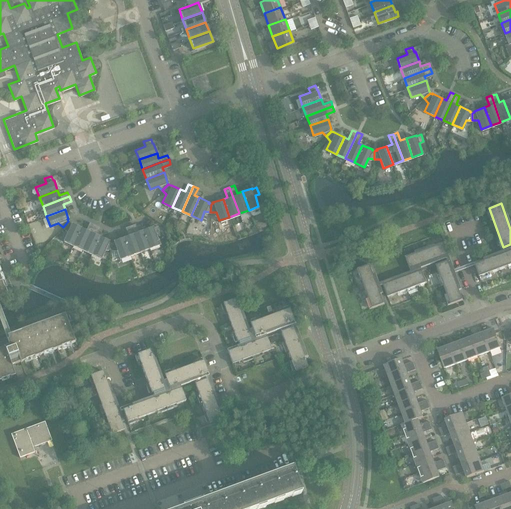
[(85,228),(81,226),(73,244),(82,248),(90,230),(94,223),(89,220),(85,228)]
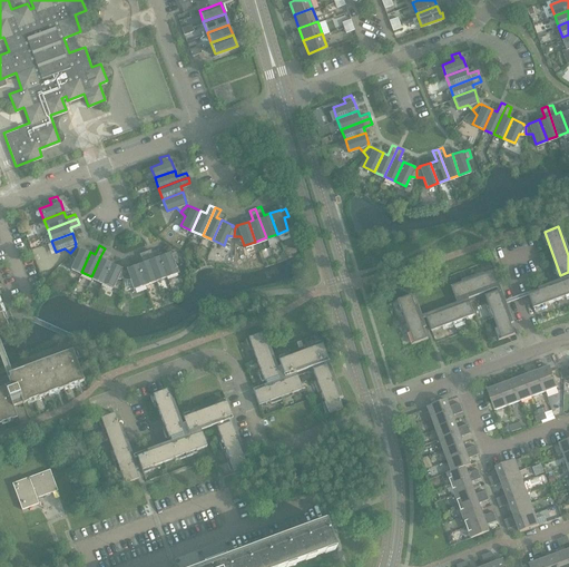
[(70,266),(81,272),(90,252),(79,247),(76,246),(70,253),(75,257),(70,266)]
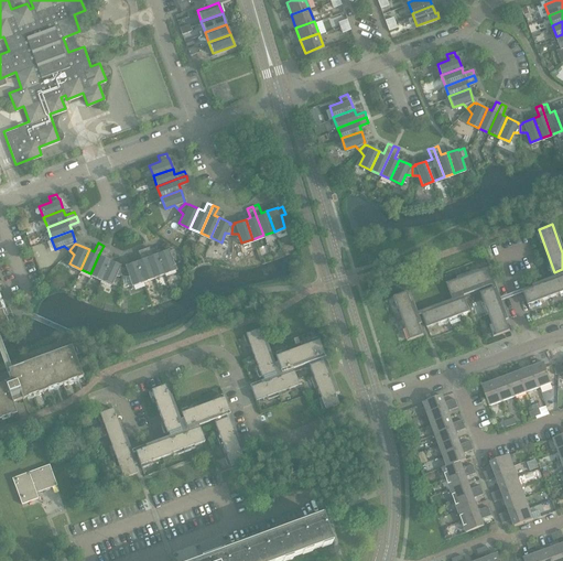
[(153,276),(164,272),(157,251),(151,254),(148,245),(142,247),(145,256),(153,276)]
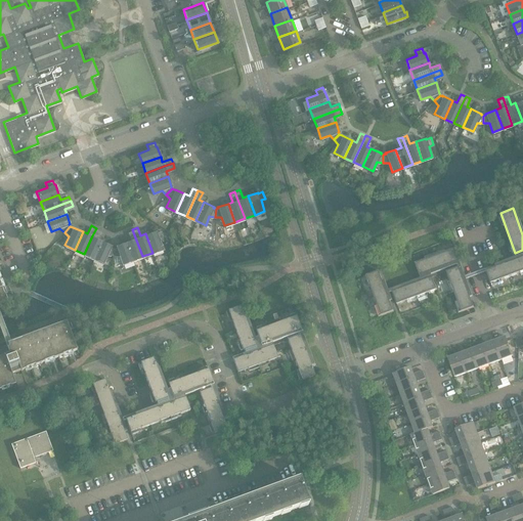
[(84,254),(93,258),(101,241),(97,239),(100,230),(96,228),(92,235),(84,254)]
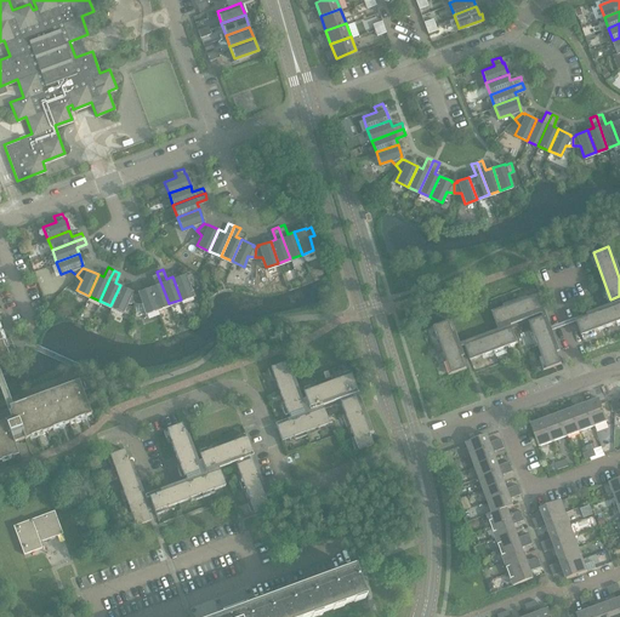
[(154,284),(149,285),(158,308),(169,303),(160,281),(157,272),(151,274),(154,284)]
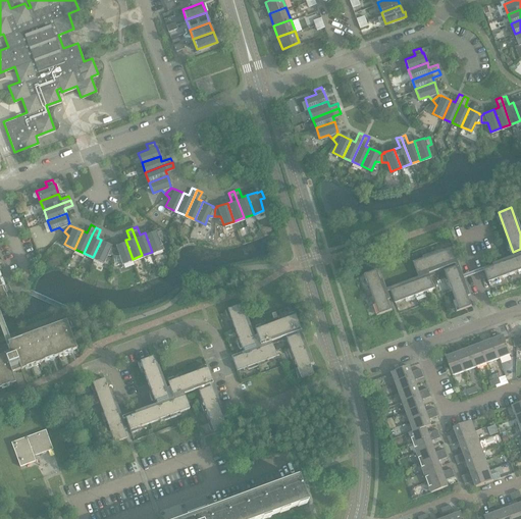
[(155,229),(145,232),(152,252),(162,248),(158,237),(162,236),(159,228),(155,229)]
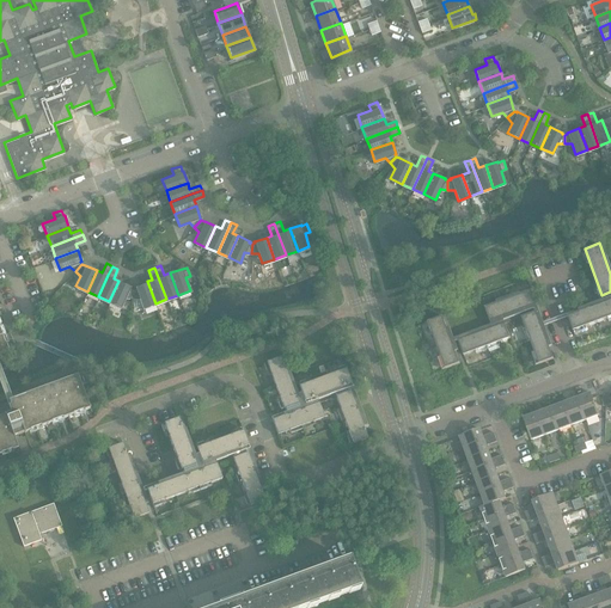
[(126,296),(132,296),(133,288),(129,287),(130,286),(118,281),(109,301),(121,307),(126,296)]
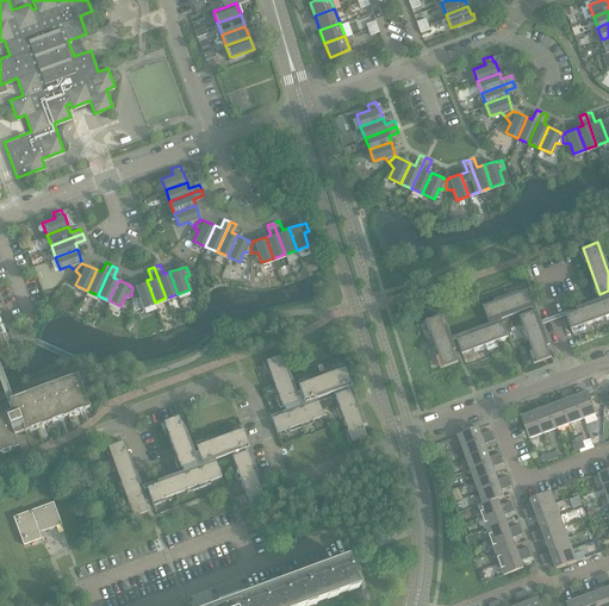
[(143,306),(155,303),(147,280),(135,285),(135,286),(132,287),(131,295),(138,295),(143,306)]
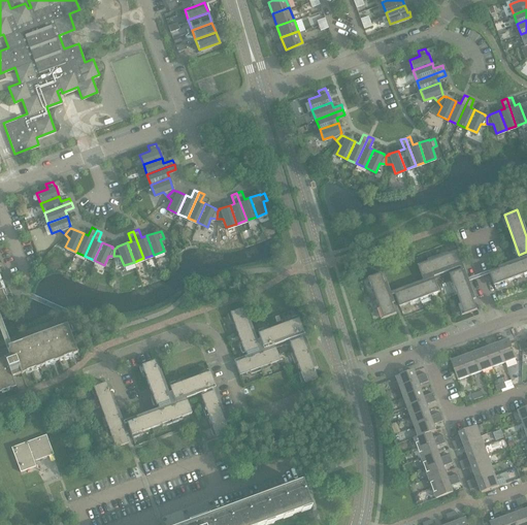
[(463,261),(458,248),(418,263),(422,275),(463,261)]
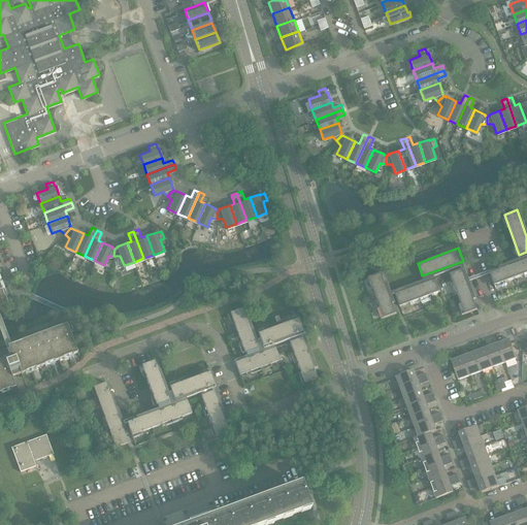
[(526,257),(490,271),(494,284),(526,271),(526,257)]
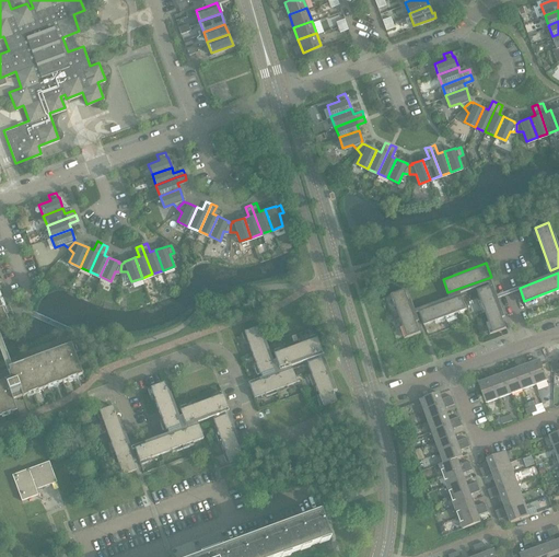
[(492,331),(505,326),(495,294),(490,282),(476,288),(492,331)]
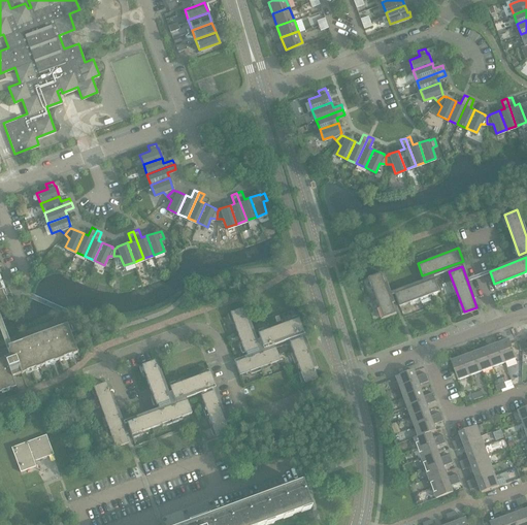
[(368,275),(384,316),(396,312),(381,271),(368,275)]
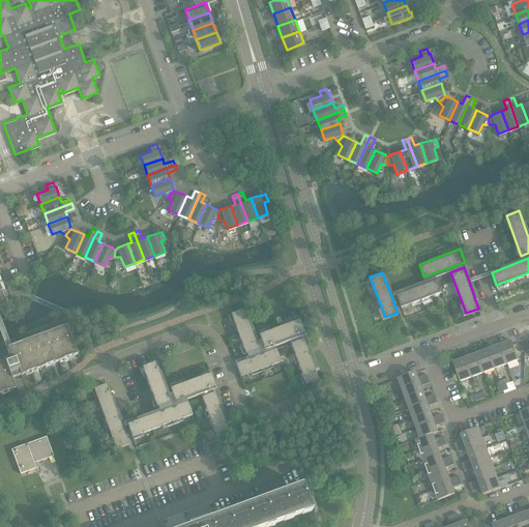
[(441,291),(436,277),(397,293),(401,305),(441,291)]
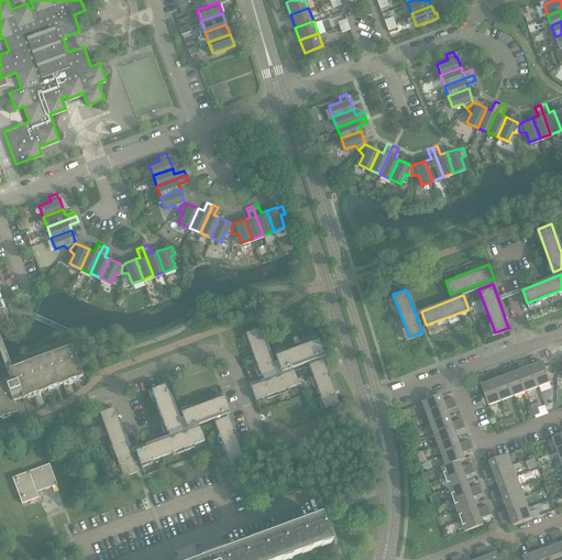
[(259,327),(244,331),(261,374),(274,369),(259,327)]
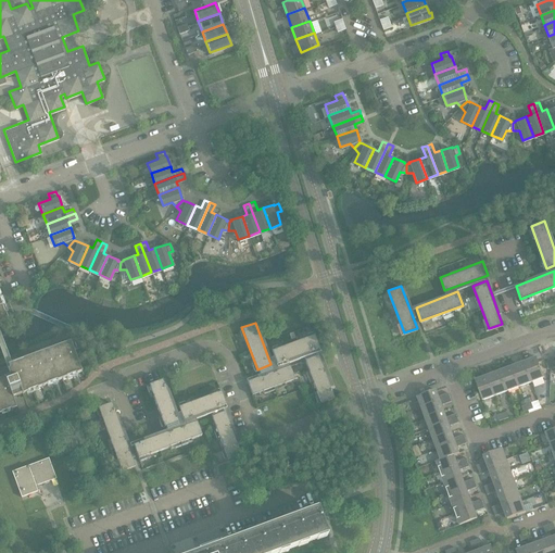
[(276,363),(318,348),(313,334),(270,350),(276,363)]
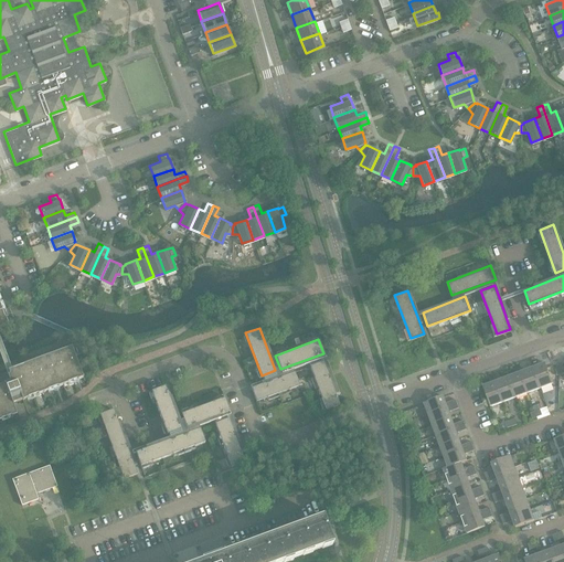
[(11,370),(11,371),(9,372),(8,372),(7,372),(3,380),(4,383),(0,385),(0,417),(16,412),(12,401),(21,398),(28,395),(27,395),(35,392),(48,389),(46,388),(55,384),(56,385),(67,381),(66,381),(75,378),(82,375),(73,351),(72,348),(64,350),(64,351),(59,353),(59,352),(44,358),(44,359),(40,360),(39,360),(24,366),(20,368),(20,367),(11,370)]
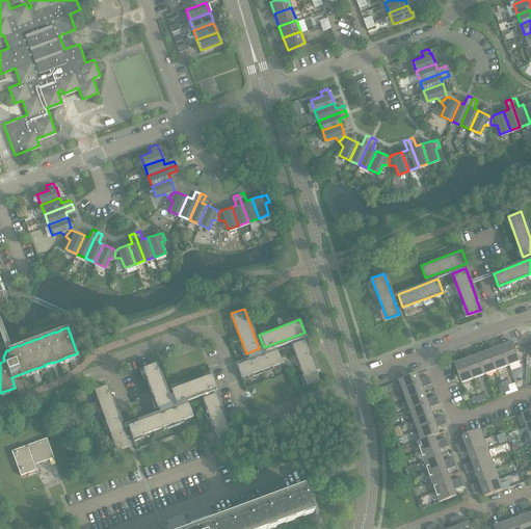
[(291,343),(306,384),(319,379),(303,338),(291,343)]
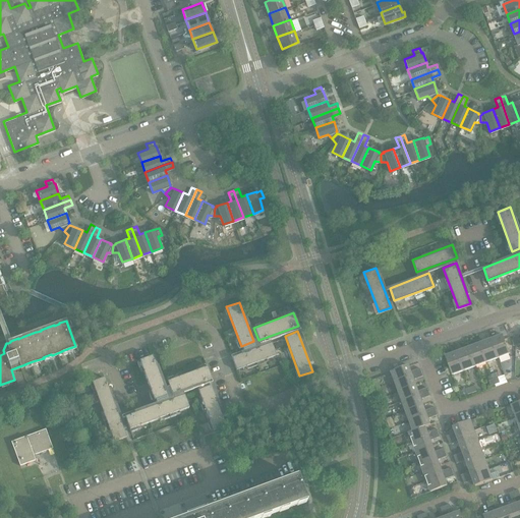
[(503,333),(490,337),(498,356),(510,351),(503,333)]
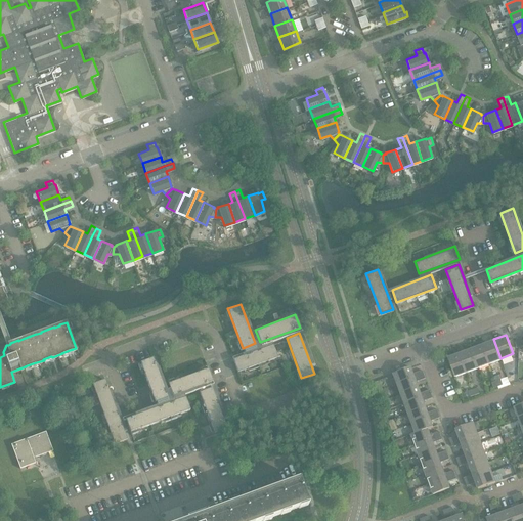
[(489,362),(500,358),(493,339),(482,343),(489,362)]
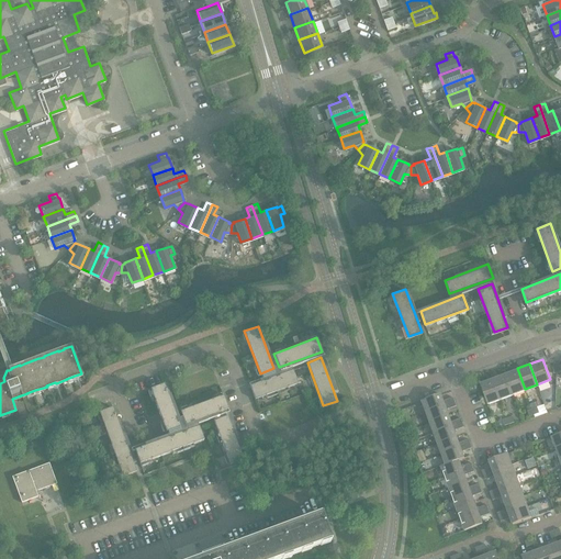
[(292,368),(249,383),(255,398),(298,381),(292,368)]
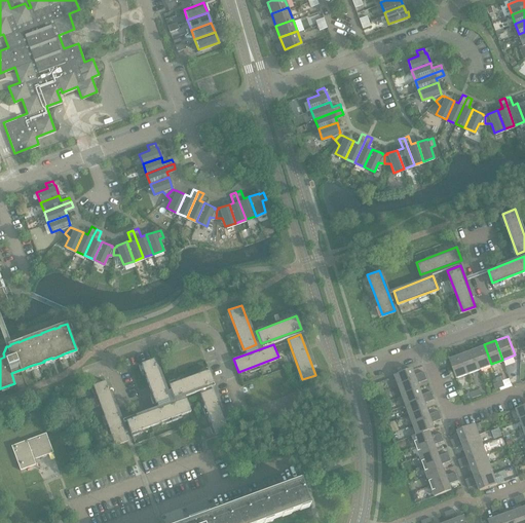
[(491,364),(484,344),(472,348),(479,368),(491,364)]
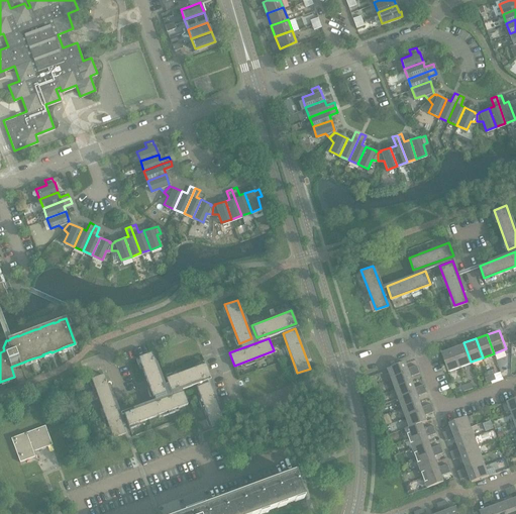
[(459,366),(471,362),(463,342),(453,346),(459,366)]
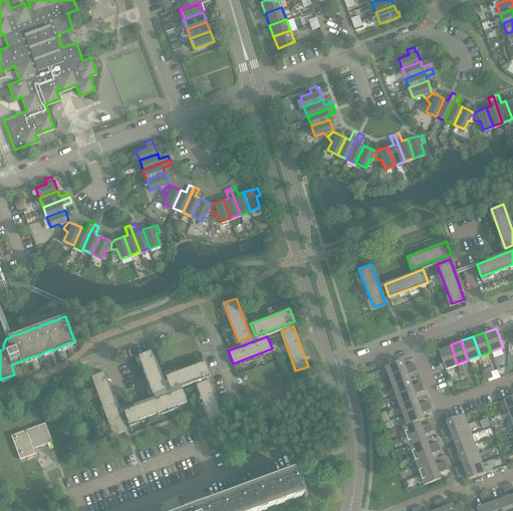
[(446,367),(457,363),(451,344),(439,349),(446,367)]
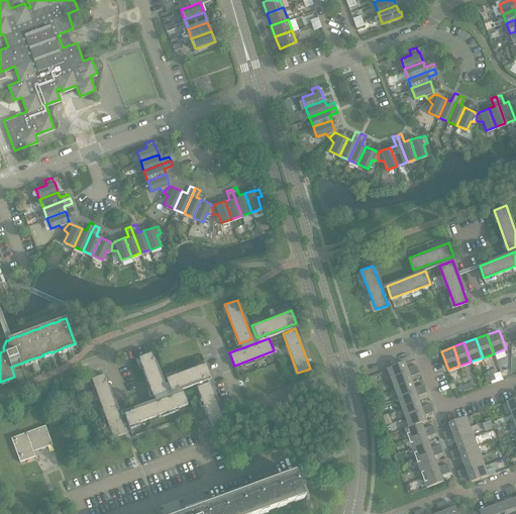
[(150,351),(137,356),(152,396),(165,391),(150,351)]
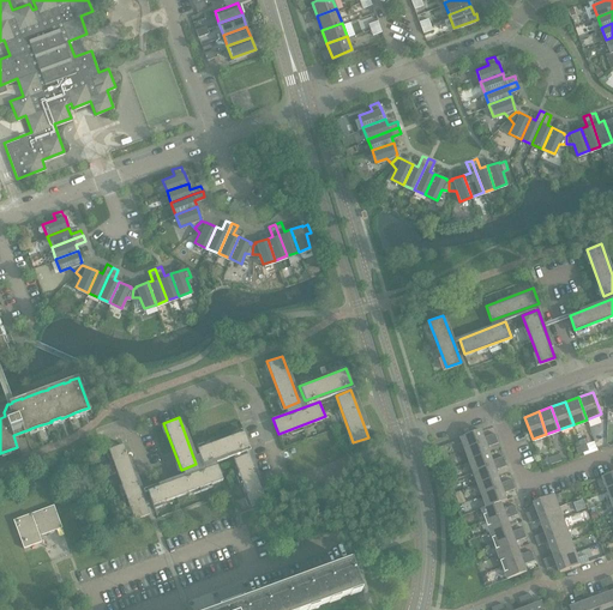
[(461,435),(466,447),(496,435),(494,430),(484,435),(481,428),(461,435)]
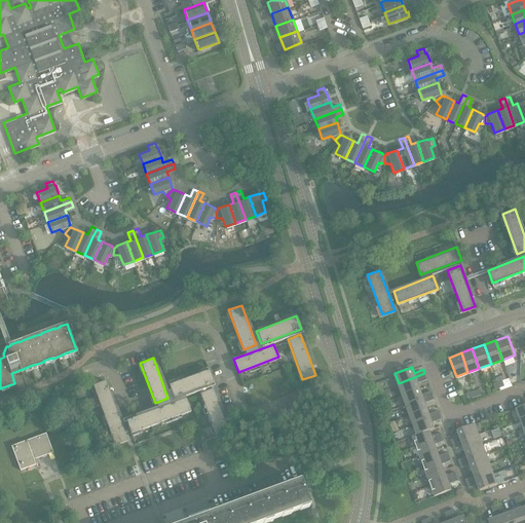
[(209,369),(169,383),(173,396),(213,381),(209,369)]
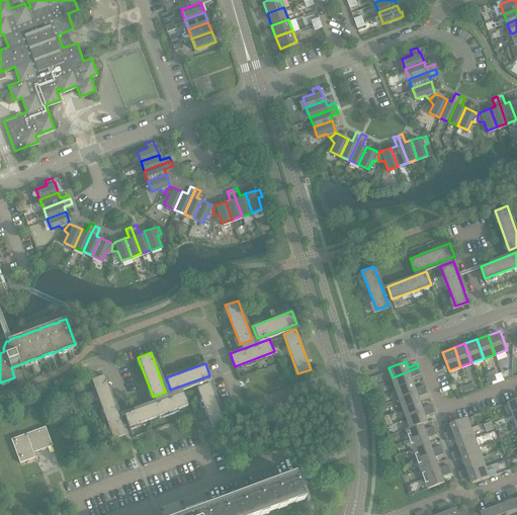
[(393,377),(396,387),(413,380),(411,375),(420,371),(418,367),(393,377)]
